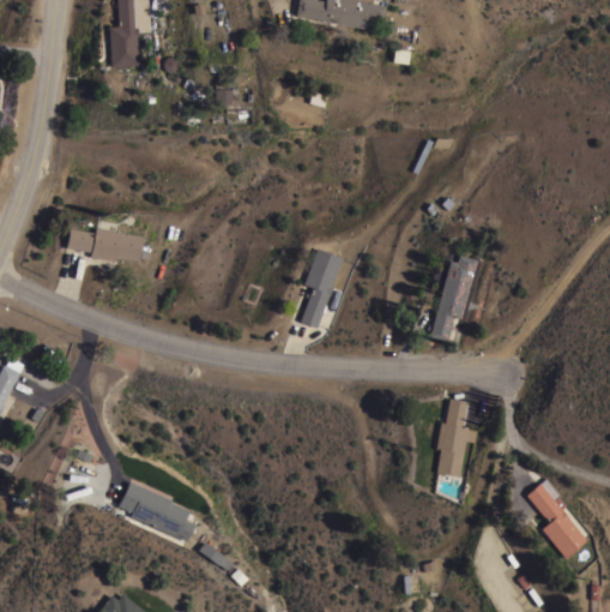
[(149,0),(151,35),(138,35),(138,37),(137,37),(139,66),(110,69),(108,28),(118,28),(116,0),(149,0)]
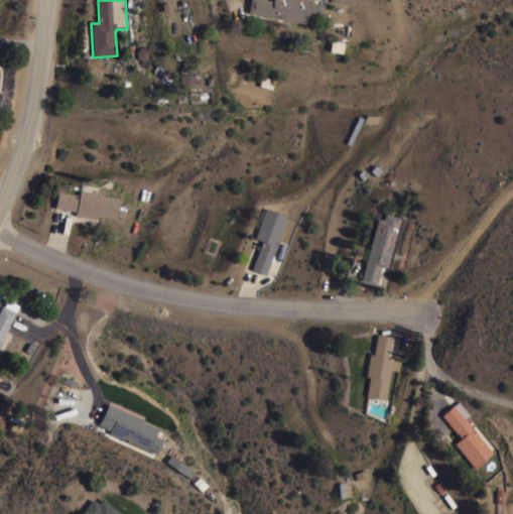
[(295,0),(326,6),(325,10),(332,11),(330,20),(325,19),(324,21),(319,21),(318,22),(312,21),(311,25),(249,13),(251,0),(265,0),(274,2),(274,0),(295,0)]
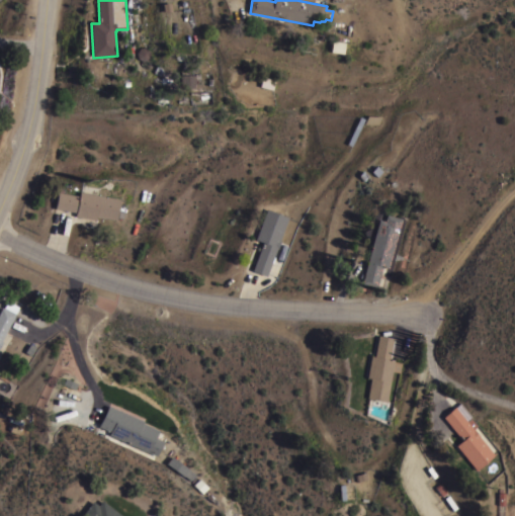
[(346,44),(344,55),(332,53),(333,41),(346,44)]
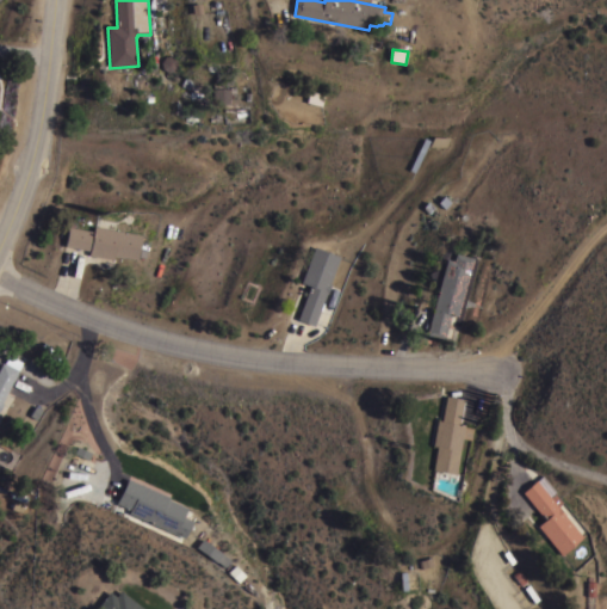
[(167,59),(174,57),(179,61),(180,67),(178,73),(171,73),(165,69),(163,63),(167,59)]
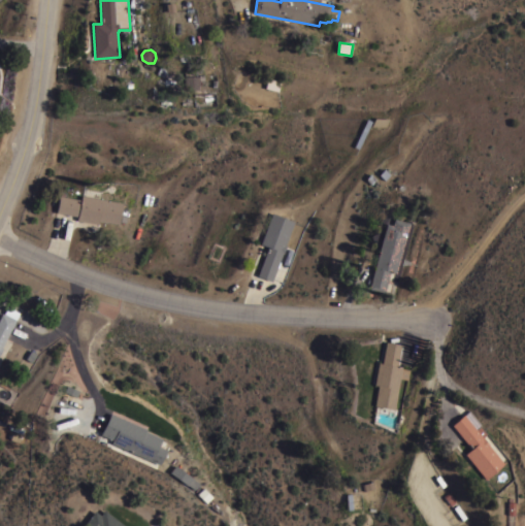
[(201,77),(201,76),(206,76),(206,81),(201,81),(201,92),(187,91),(187,77),(201,77)]
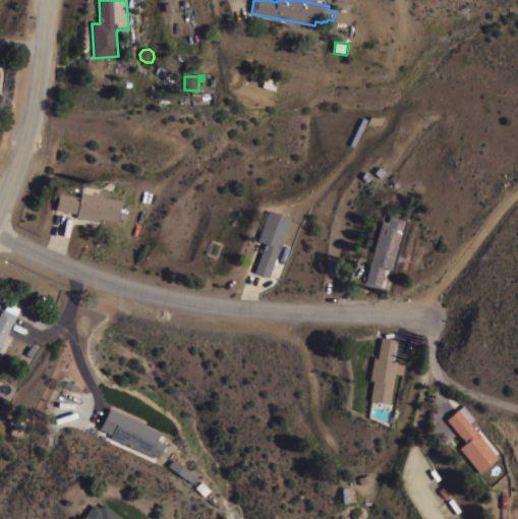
[(279,80),(276,92),(264,89),(267,77),(279,80)]
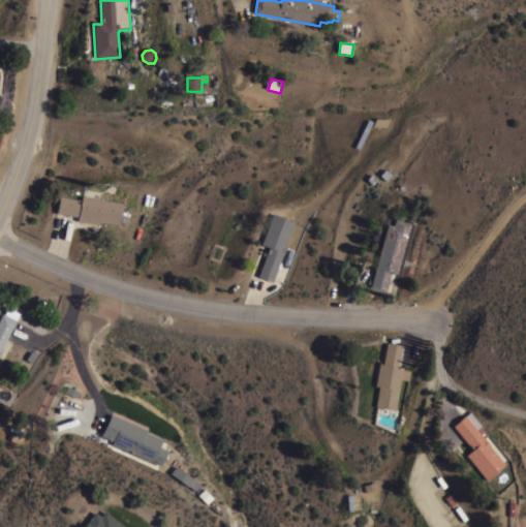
[(370,121),(374,123),(361,151),(357,149),(370,121)]
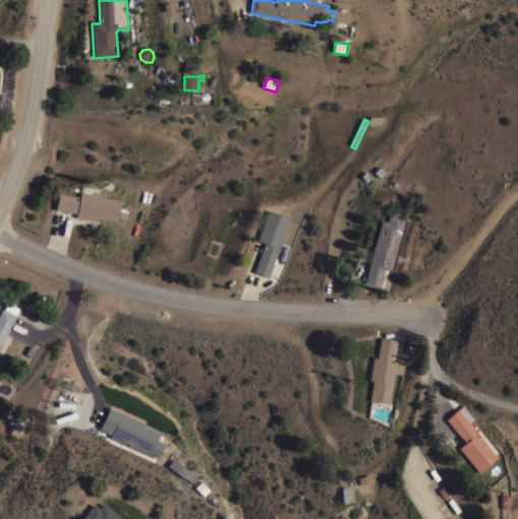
[(123,202),(119,222),(99,219),(99,222),(77,219),(78,215),(57,211),(60,194),(80,198),(81,194),(123,202)]
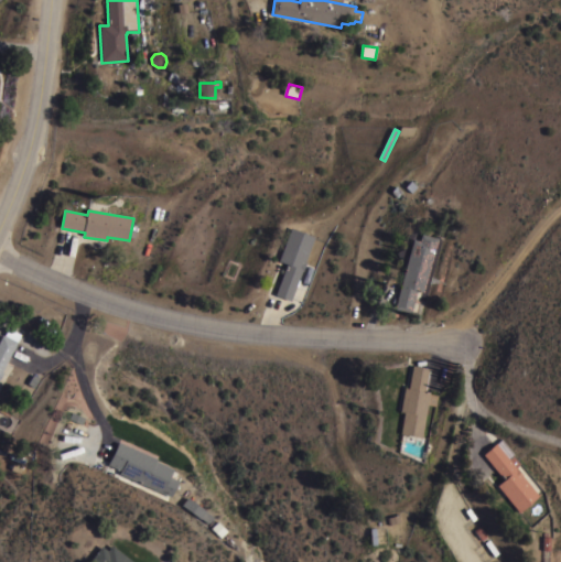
[(306,262),(308,263),(304,272),(303,272),(292,302),(277,296),(288,266),(279,262),(291,229),(315,238),(306,262)]
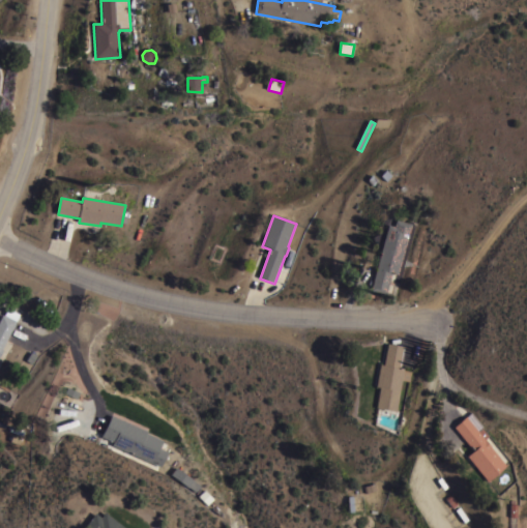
[(400,275),(393,273),(387,296),(371,292),(389,226),(396,227),(397,221),(413,225),(400,275)]
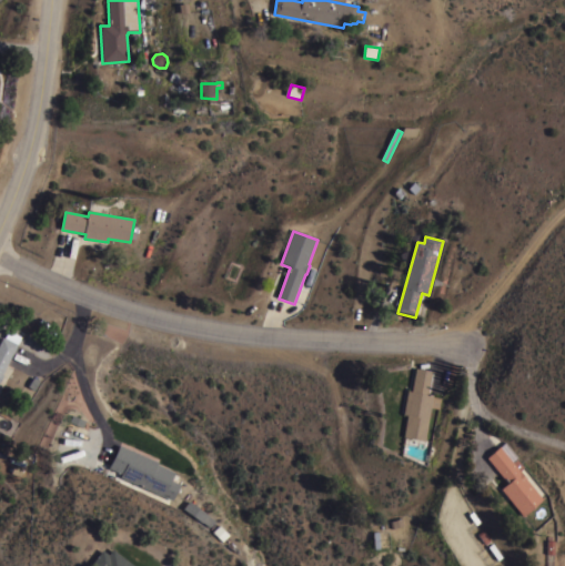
[(0,346),(4,339),(6,340),(10,332),(22,339),(19,346),(3,375),(6,376),(1,384),(0,383),(0,346)]
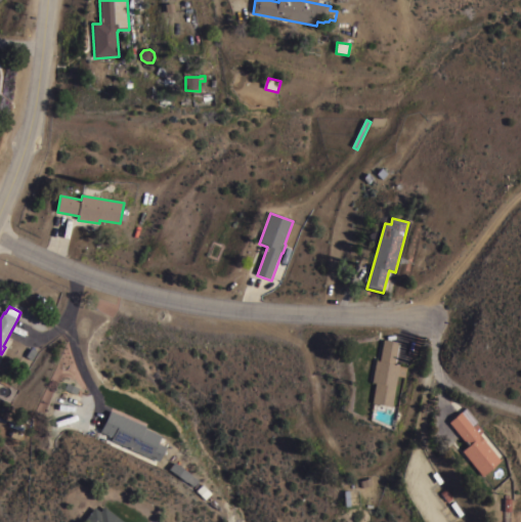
[(385,340),(400,343),(397,363),(381,360),(385,340)]
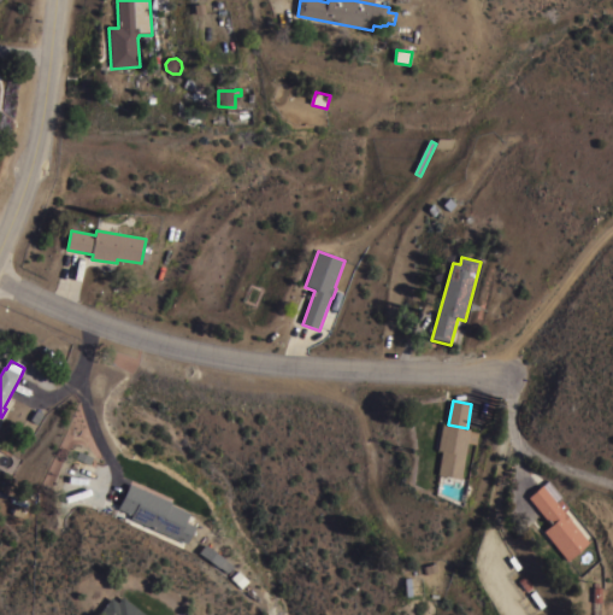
[(481,435),(478,446),(469,445),(463,480),(438,476),(443,452),(438,451),(443,425),(472,431),(471,433),(481,435)]
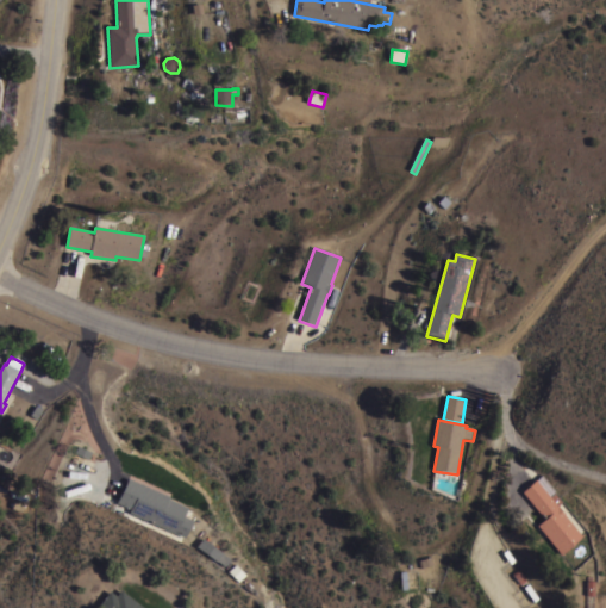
[(172,497),(170,500),(189,508),(186,517),(195,521),(188,539),(131,514),(133,510),(119,503),(130,479),(172,497)]
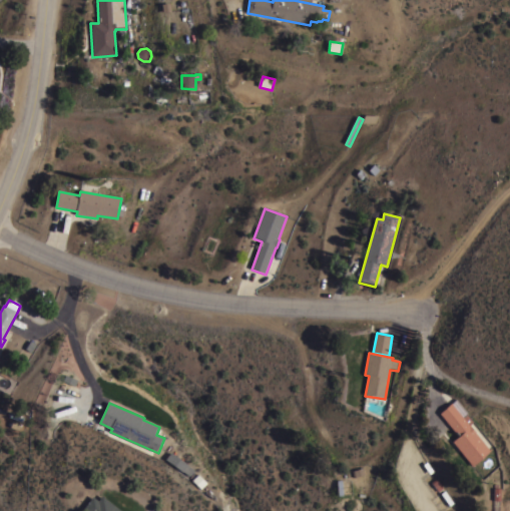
[(453,404),(459,411),(459,410),(464,416),(463,416),(465,419),(469,415),(475,423),(471,426),(477,433),(492,451),(474,467),(453,443),(460,437),(440,414),(453,404)]
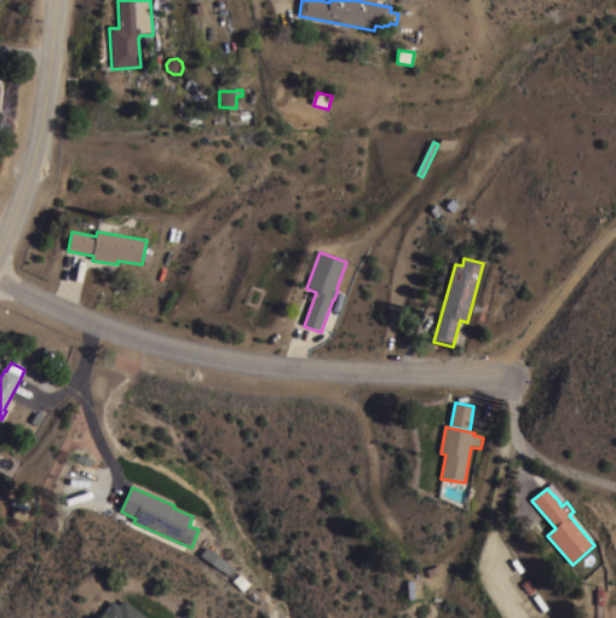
[(229,564),(236,570),(231,577),(224,571),(223,572),(202,556),(208,548),(229,564)]
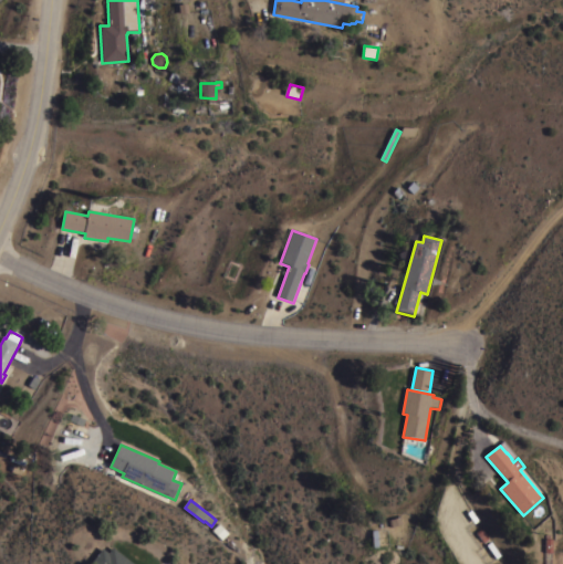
[(92,563),(102,549),(108,554),(113,549),(132,563),(92,563)]
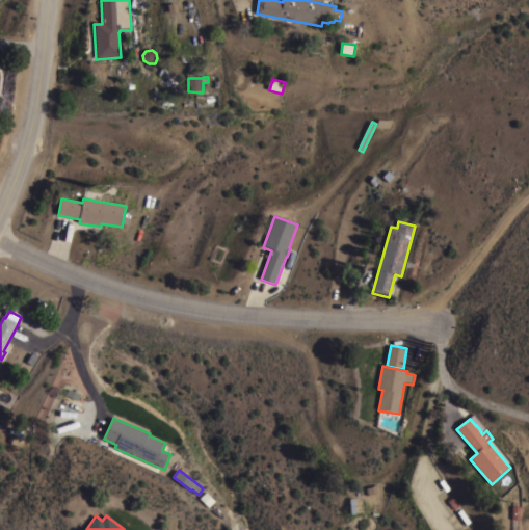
All buildings are outlined.
